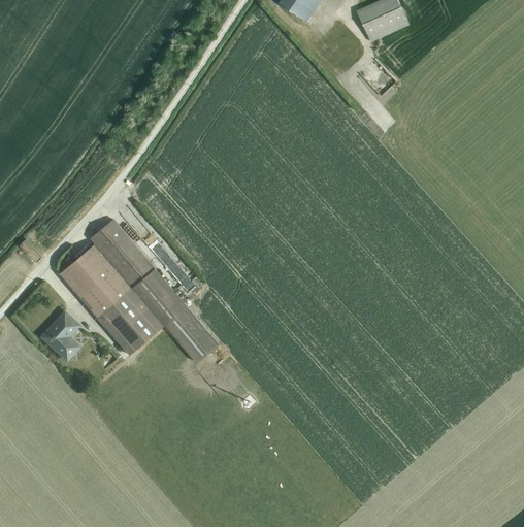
[(319,0),(277,0),(275,4),(303,24),(319,0)]
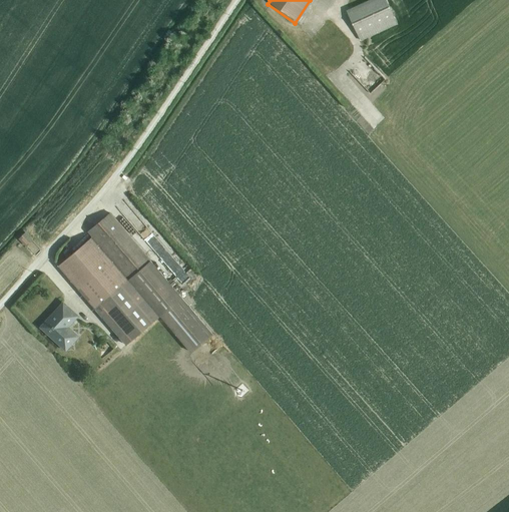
[(382,0),(367,0),(343,11),(357,42),(394,25),(382,0)]
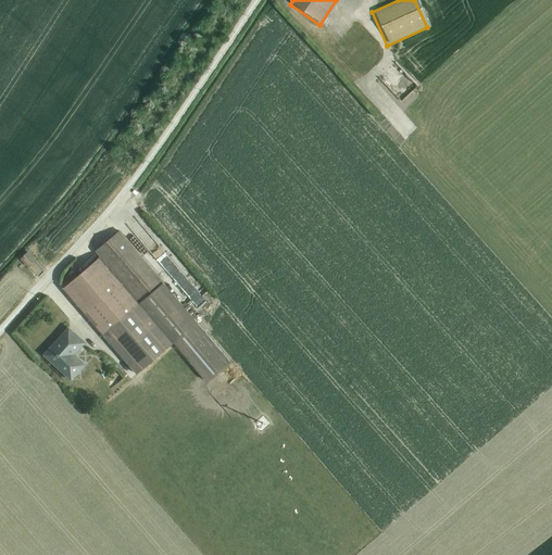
[(397,59),(391,63),(402,75),(408,71),(397,59)]
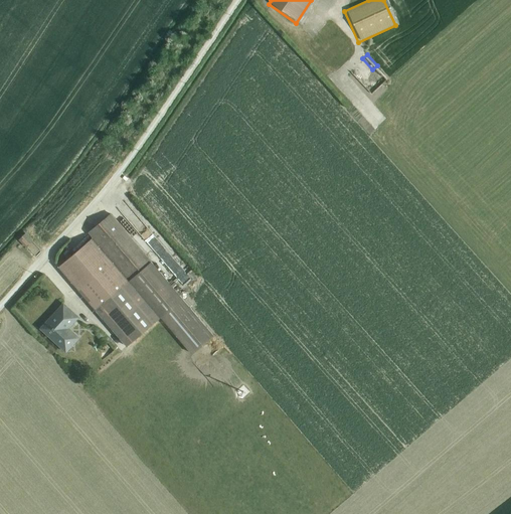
[(126,198),(121,202),(132,216),(137,212),(126,198)]
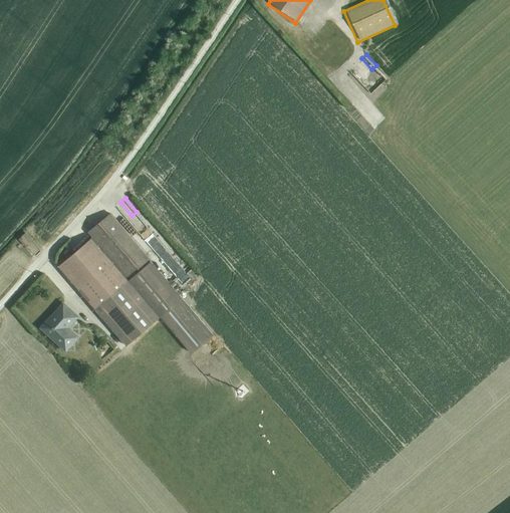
[(214,336),(111,215),(89,233),(192,354),(214,336)]
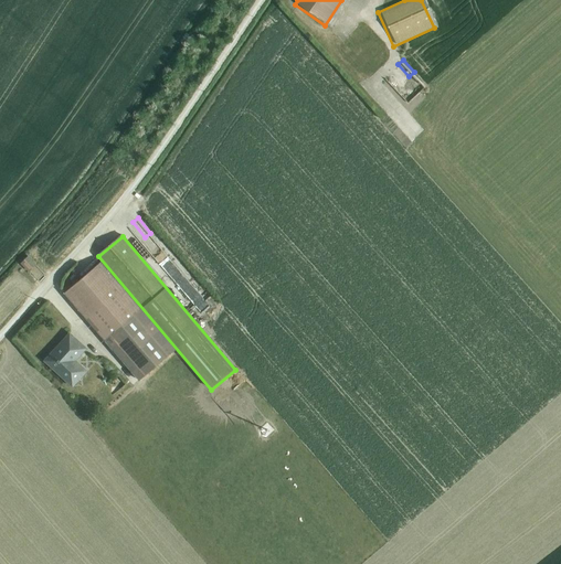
[(23,272),(31,266),(24,257),(17,263),(23,272)]
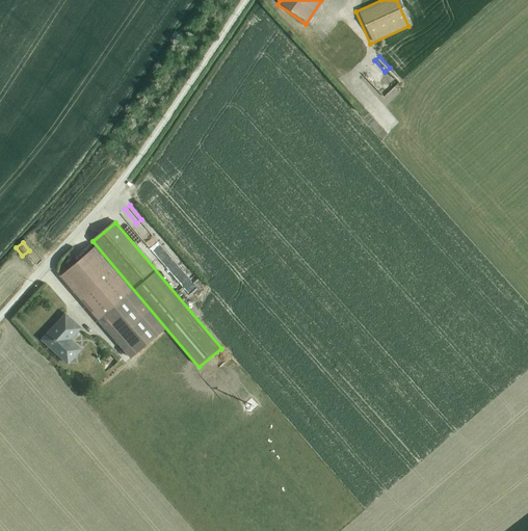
[(95,247),(57,279),(128,362),(164,330),(95,247)]
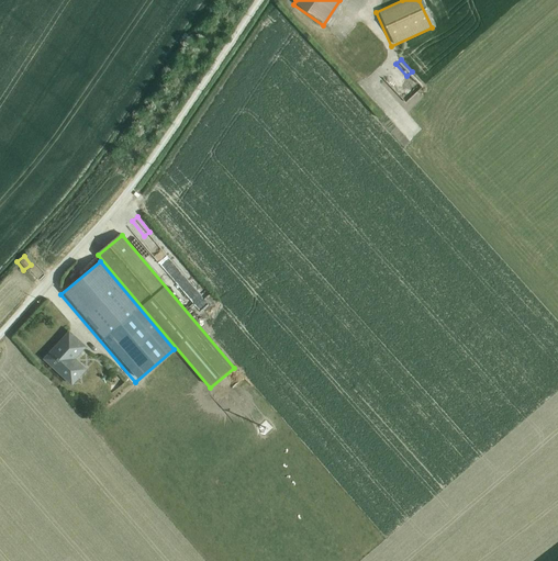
[(43,357),(70,389),(89,373),(77,359),(87,350),(71,333),(43,357)]
